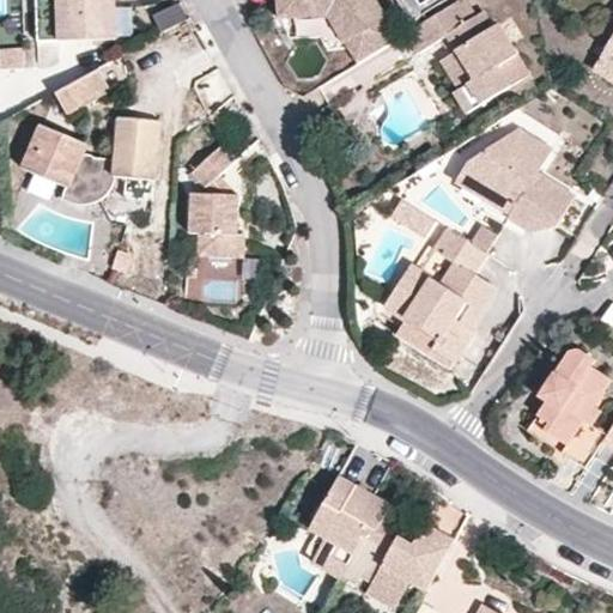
[(114,0),(56,0),(58,38),(115,37),(114,0)]
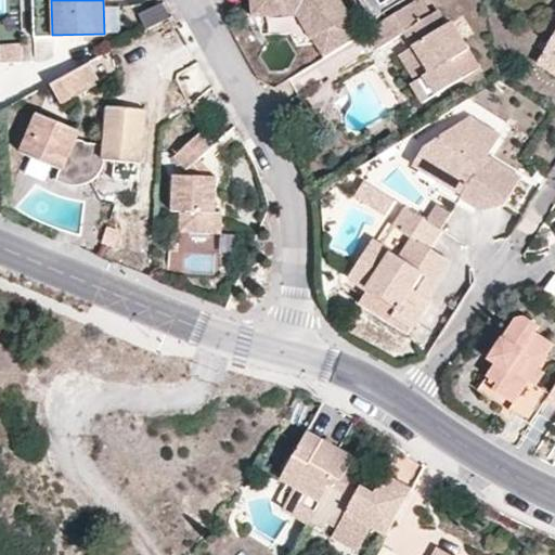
[(301,22),(324,56),(362,34),(340,0),(249,0),(252,16),(273,14),(285,4),(300,3),(306,13),(301,22)]
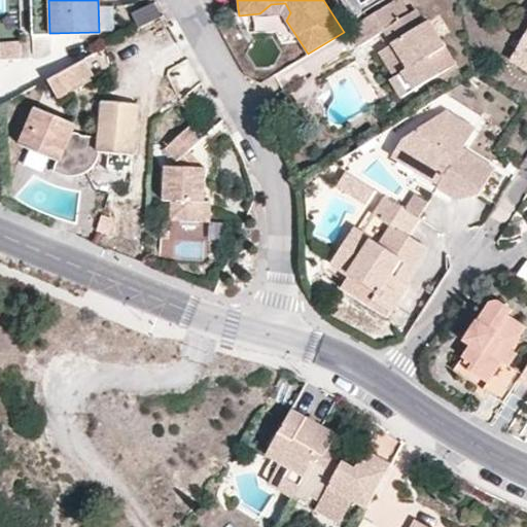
[(400,19),(392,2),(357,23),(347,30),(356,47),(382,32),(390,45),(406,69),(392,77),(389,78),(400,98),(449,66),(451,60),(427,21),(422,23),(414,9),(400,19)]
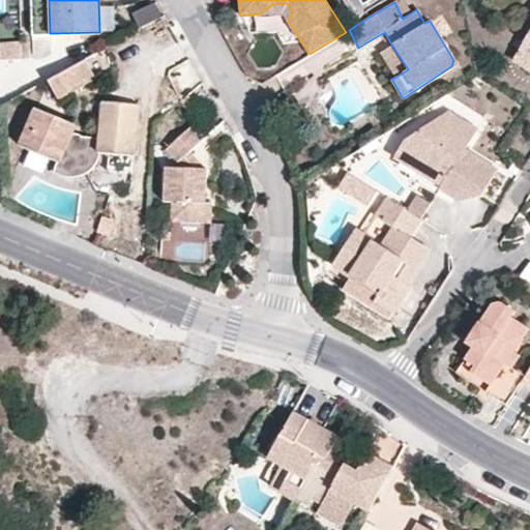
[(272,4),(261,13),(283,12),(288,21),(292,12),(287,3),(272,4)]
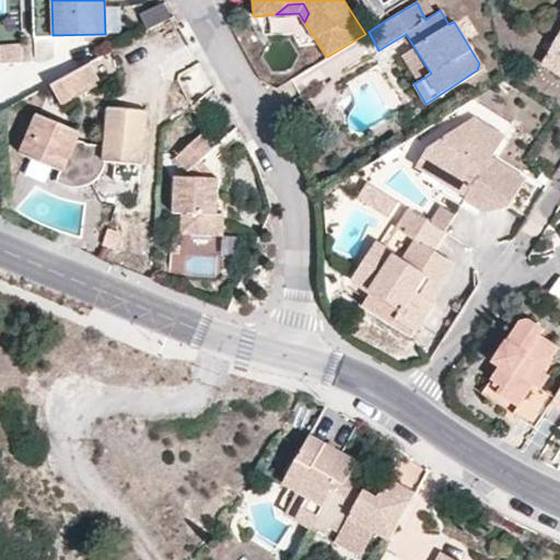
[(22,43),(0,43),(0,63),(23,62),(22,43)]
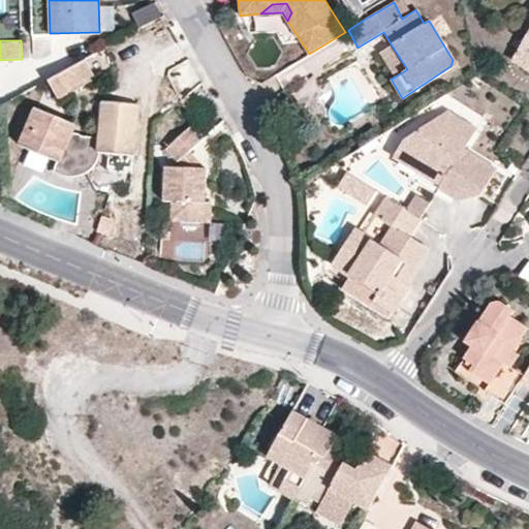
[(528,73),(528,48),(522,43),(510,61),(528,73)]
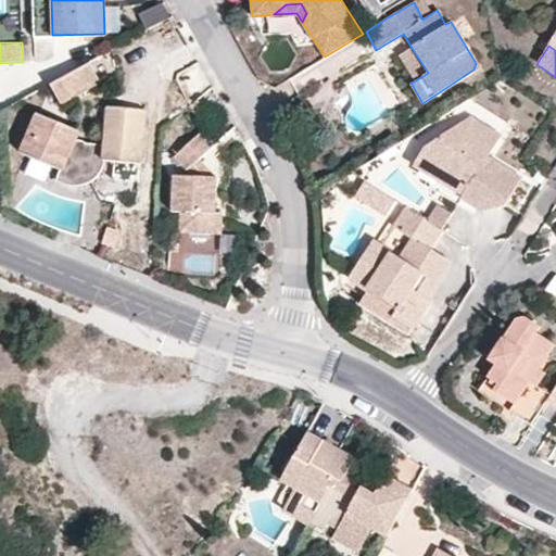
[(428,73),(412,48),(397,55),(414,81),(428,73)]
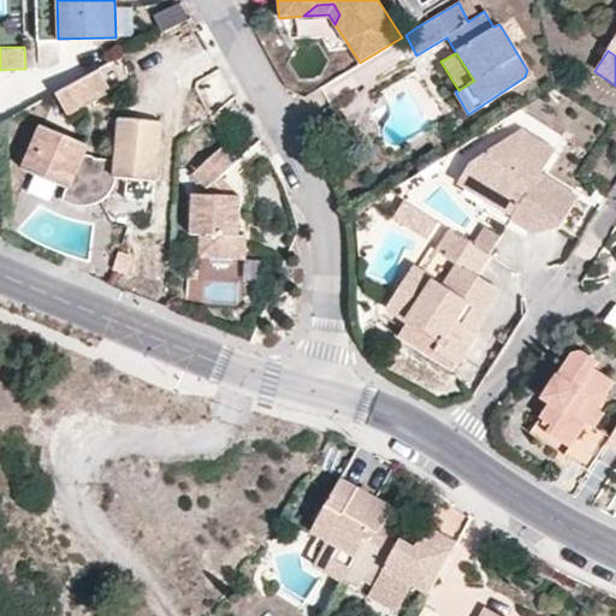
[(110,86),(99,65),(55,89),(67,110),(110,86)]
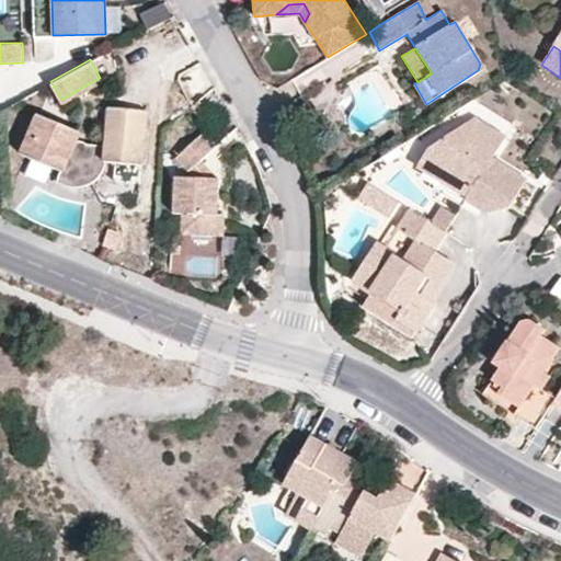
[(58,170),(53,180),(54,181),(61,184),(64,184),(68,185),(78,184),(87,181),(88,180),(95,174),(96,172),(100,169),(104,161),(105,156),(140,158),(145,102),(106,100),(104,138),(83,142),(81,147),(72,141),(78,130),(42,111),(20,150),(58,170)]
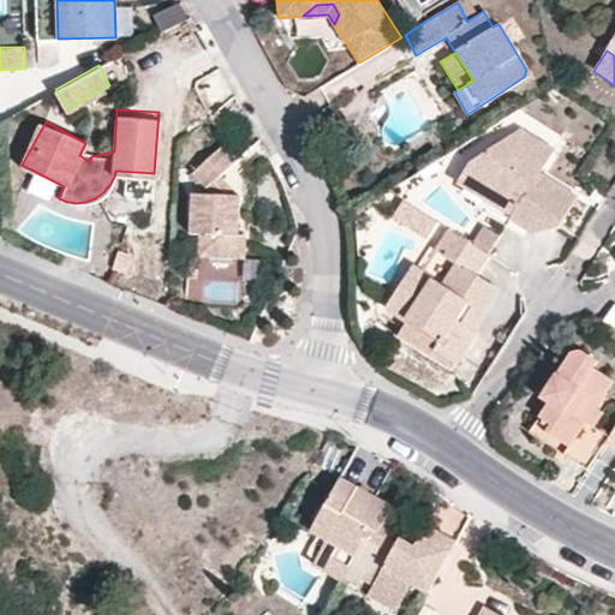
[(515,206),(508,216),(506,220),(532,236),(554,230),(574,199),(537,173),(550,151),(519,130),(469,162),(460,171),(515,206)]
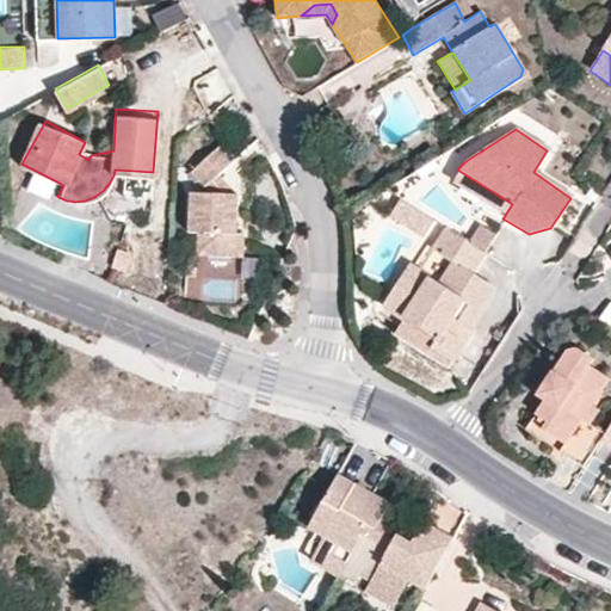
[(208,181),(222,170),(238,158),(226,142),(196,165),(208,181)]
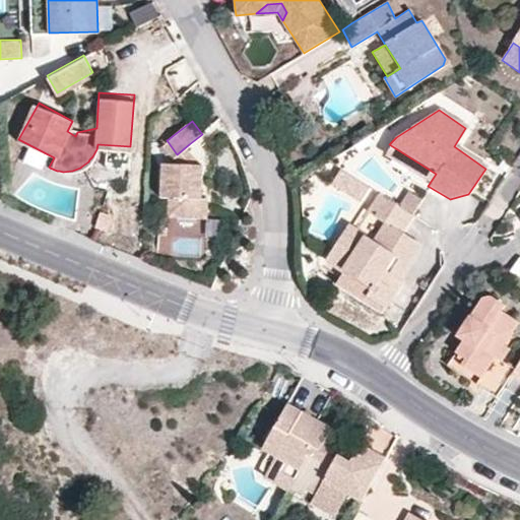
[(201,161),(189,144),(177,154),(182,161),(200,164),(201,161)]
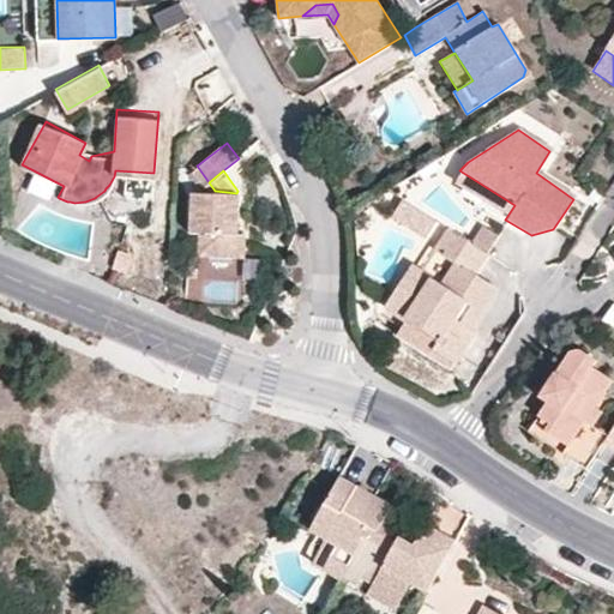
[(452,182),(507,216),(515,205),(459,170),(452,182)]
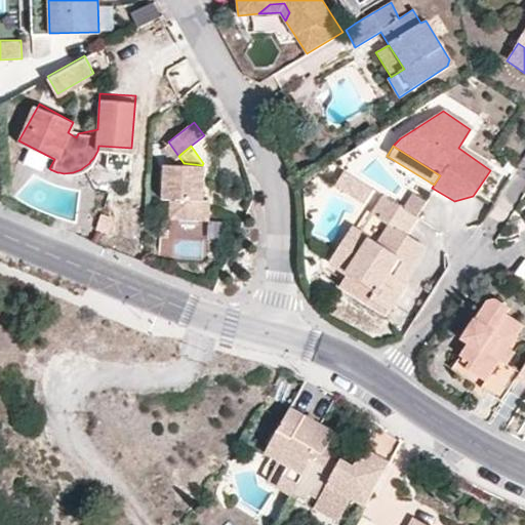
[(107,152),(107,167),(124,167),(125,152),(107,152)]
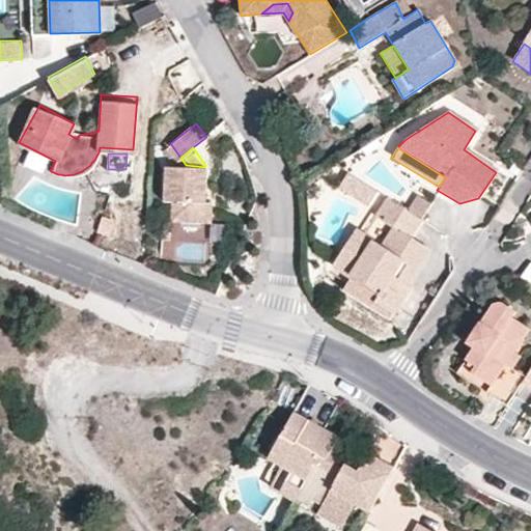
[(186,165),(185,165),(164,164),(162,195),(170,196),(168,211),(175,219),(197,221),(207,213),(208,199),(202,199),(203,184),(204,167),(186,165)]
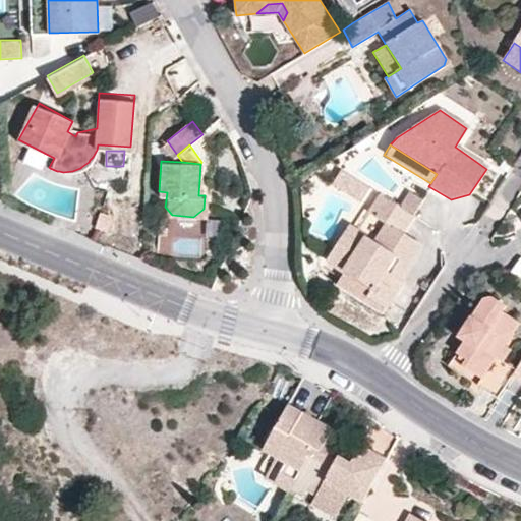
[(411,215),(378,193),(355,230),(346,224),(324,261),(341,273),(367,290),(363,297),(382,309),(399,282),(397,280),(383,272),(404,237),(400,234),(411,215)]
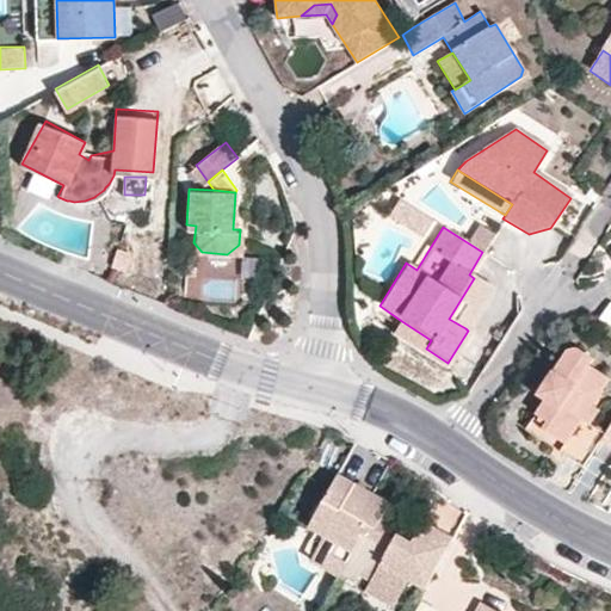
[(238,255),(239,245),(227,254),(238,255)]
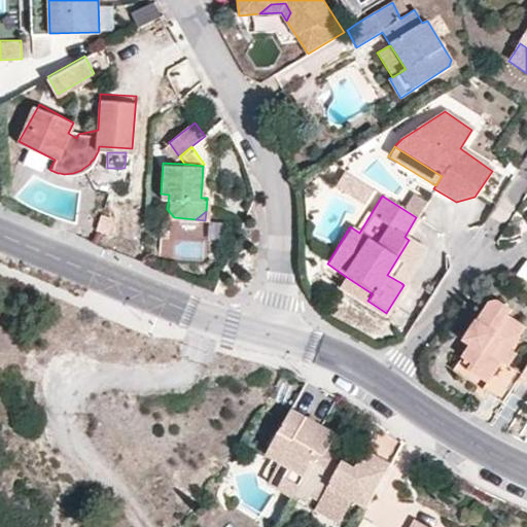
[(387,275),(401,283),(424,248),(409,240),(387,275)]
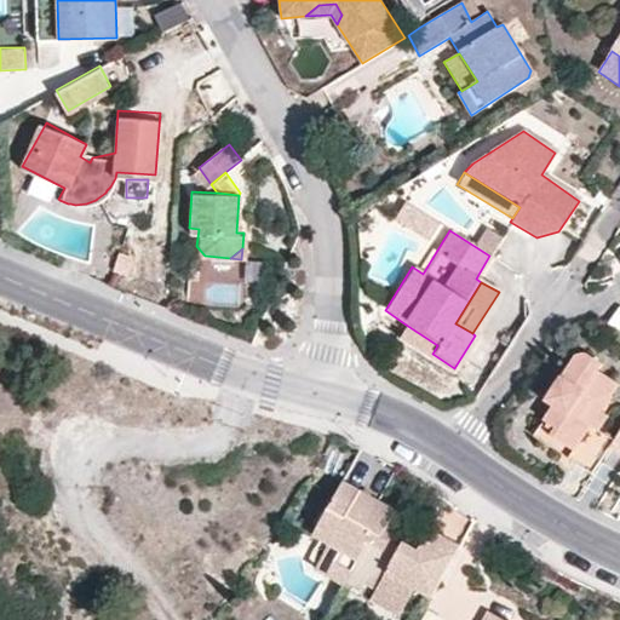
[(619,306),(616,305),(606,325),(619,333),(619,306)]
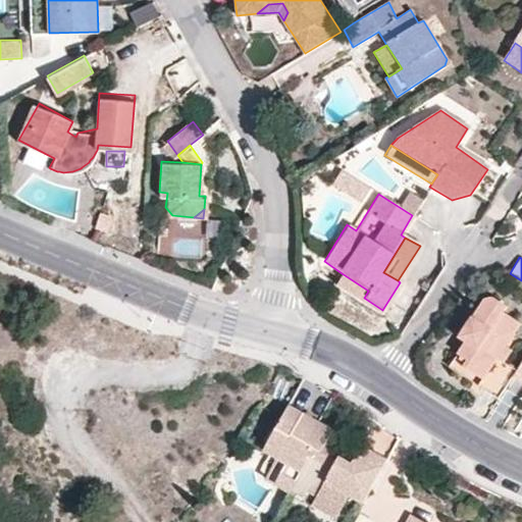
[(368,291),(342,273),(333,288),(378,316),(382,310),(364,298),(368,291)]
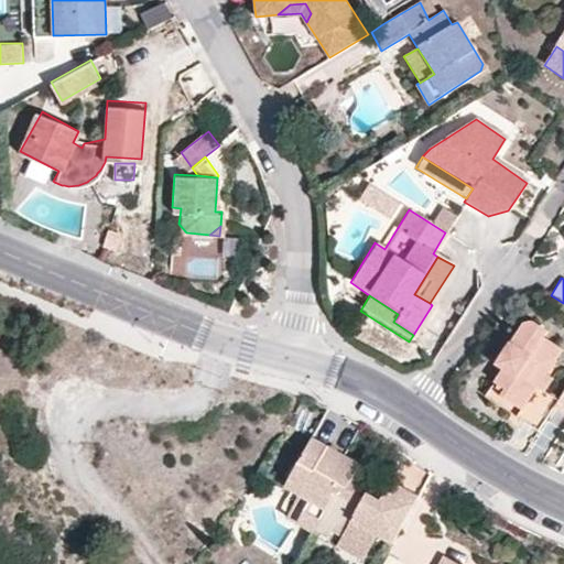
[(562,398),(549,389),(538,383),(551,364),(559,359),(563,350),(543,338),(549,329),(531,321),(525,323),(512,344),(509,344),(495,369),(503,375),(490,398),(519,415),(517,418),(539,431),(556,405),(562,398)]
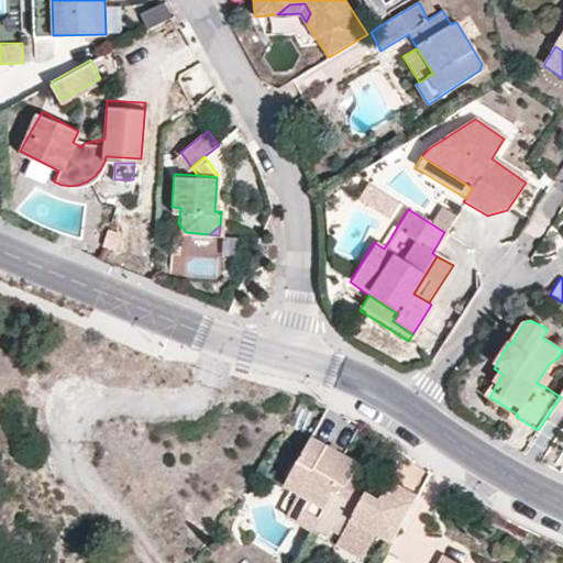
[(537,383),(548,388),(561,365),(558,359),(550,363),(537,383)]
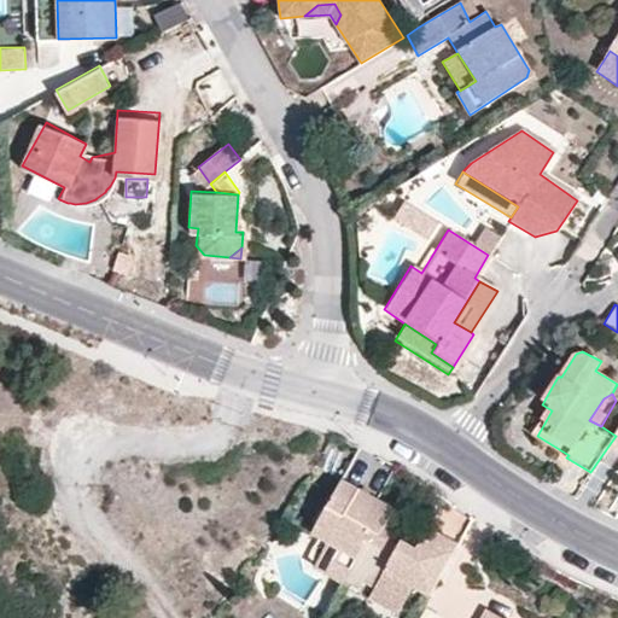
[(377,493),(340,473),(313,528),(330,536),(356,551),(367,529),(377,535),(385,518),(394,501),(377,493)]
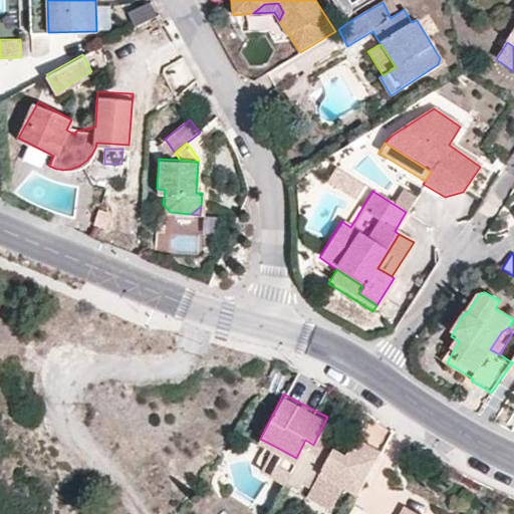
[(363,443),(352,438),(348,445),(320,431),(313,445),(327,452),(313,480),(337,492),(344,478),(349,469),(365,478),(383,446),(366,438),(363,443)]
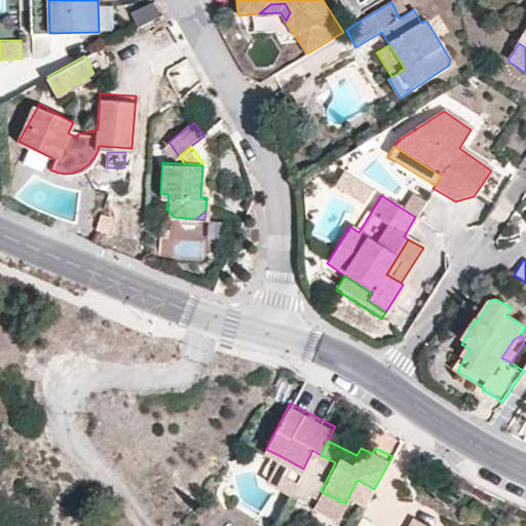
[(375,448),(364,442),(361,448),(372,453),(375,448)]
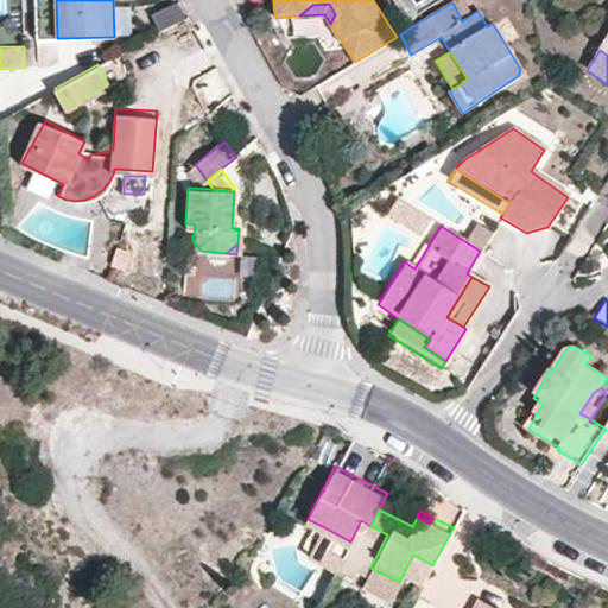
[(350,542),(324,527),(312,552),(337,565),(350,542)]
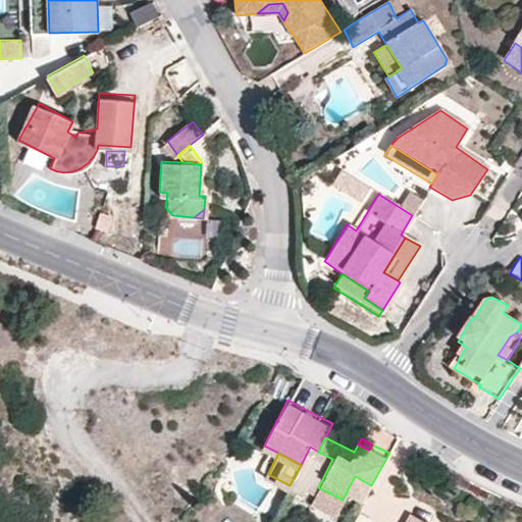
[(366,494),(371,485),(355,476),(350,485),(366,494)]
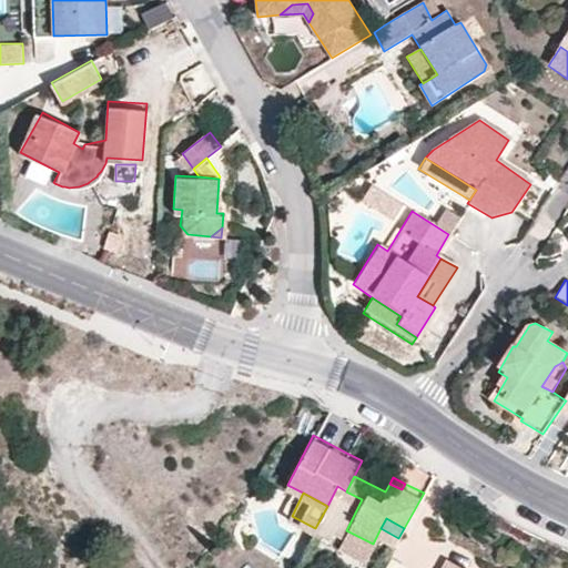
[(373,544),(346,530),(341,540),(367,554),(373,544)]
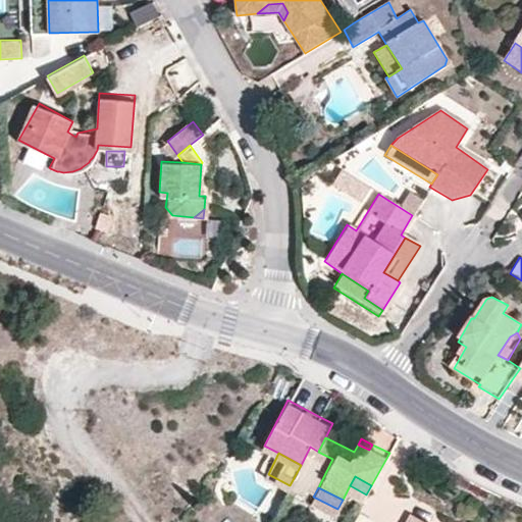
[(424,521),(408,513),(402,521),(424,521)]
